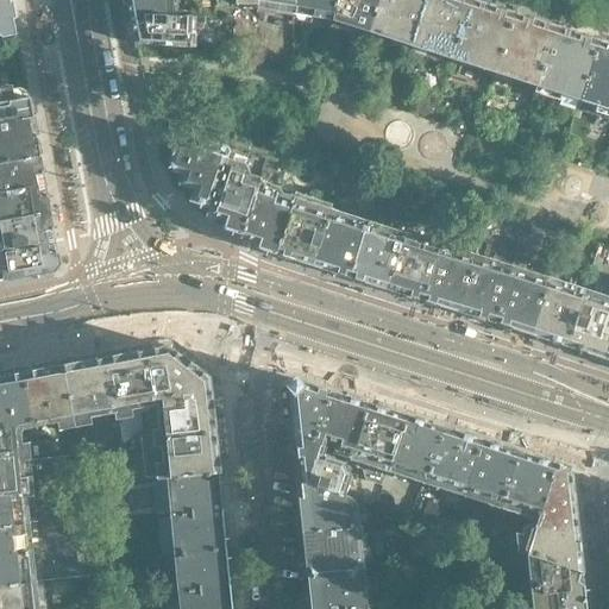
[(16,35),(8,0),(0,0),(0,37),(0,38),(16,35)]
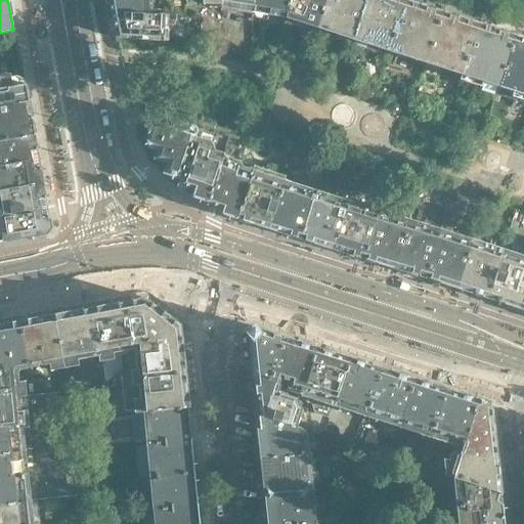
[(147,13),(146,0),(107,0),(111,13),(146,14),(147,13)]
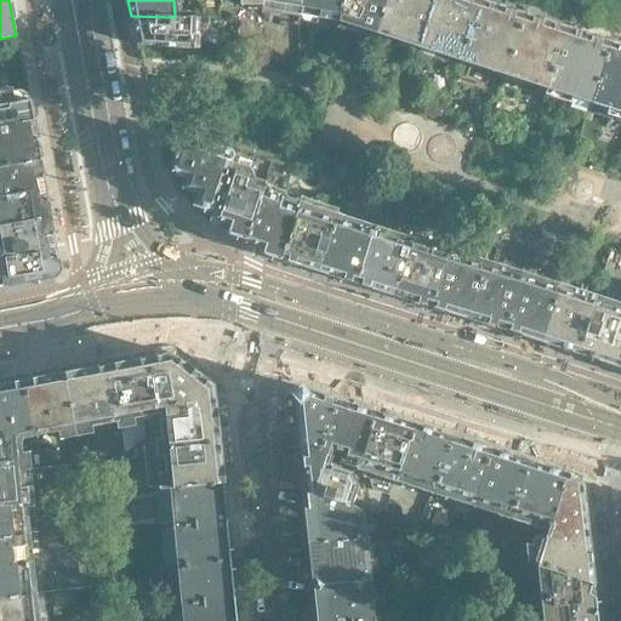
[(300,15),(301,0),(260,0),(261,5),(261,7),(300,15)]
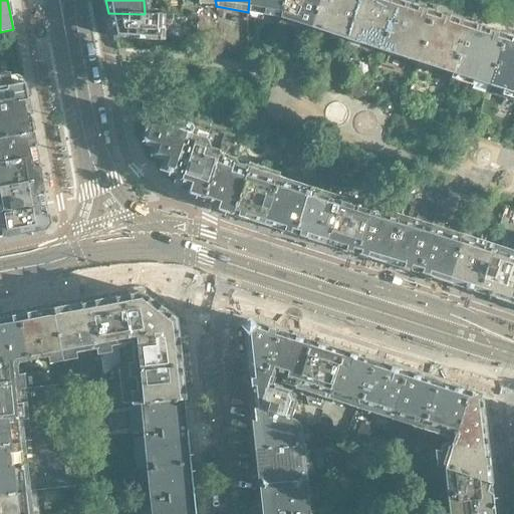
[(281,18),(282,0),(249,0),(248,12),(281,18)]
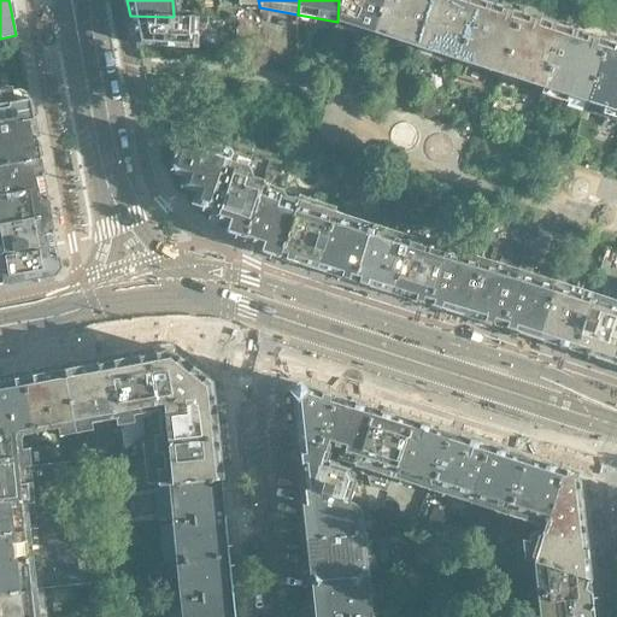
[(371,33),(382,0),(339,0),(338,22),(371,33)]
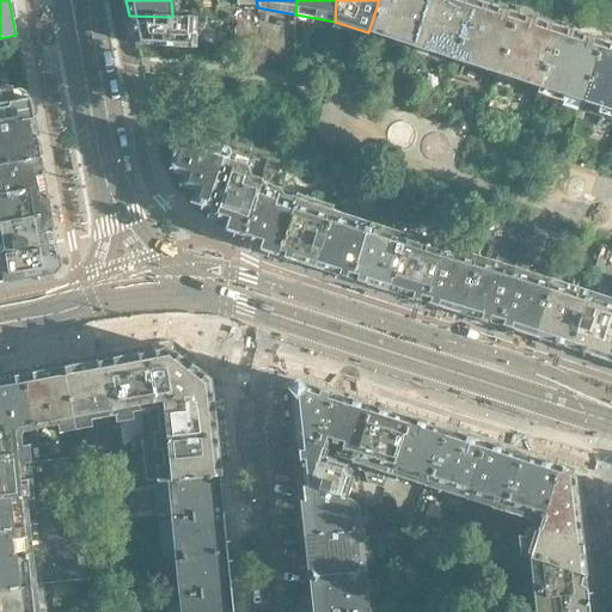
[(411,47),(426,0),(379,0),(368,32),(411,47)]
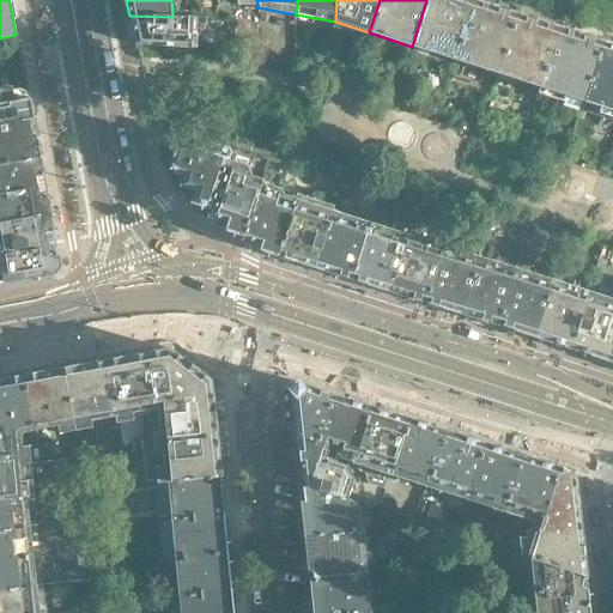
[(454,60),(473,1),(469,0),(426,0),(412,47),(454,60)]
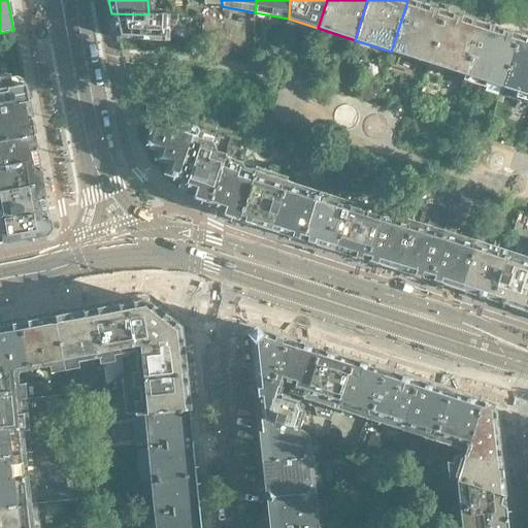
[(427,64),(443,12),(407,1),(391,52),(427,64)]
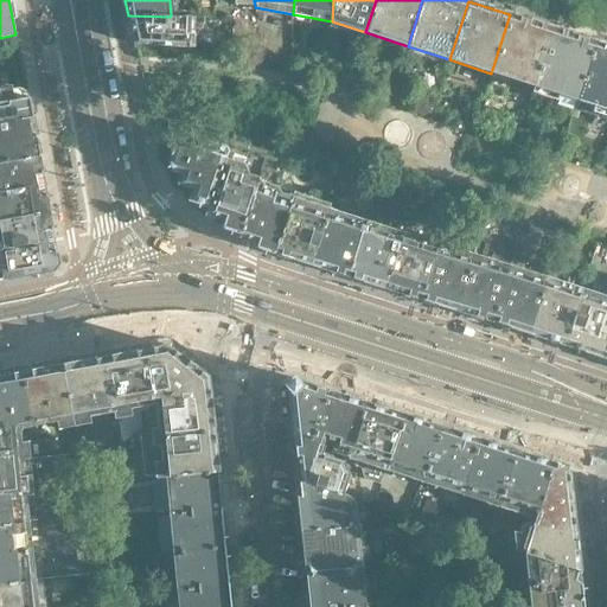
[(534,87),(553,29),(510,14),(491,74),(534,87)]
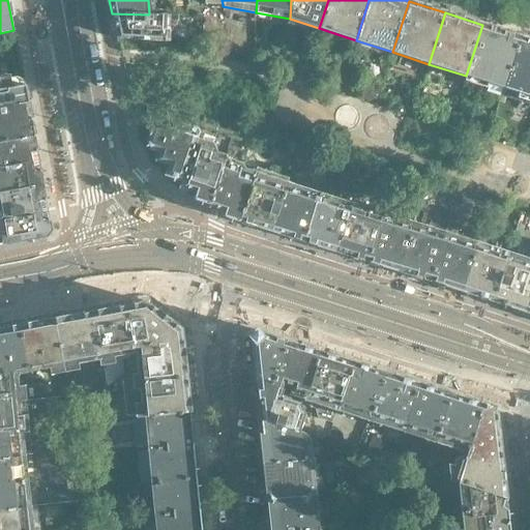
[(165,29),(166,15),(149,13),(148,15),(112,13),(117,38),(169,41),(169,29),(165,29)]
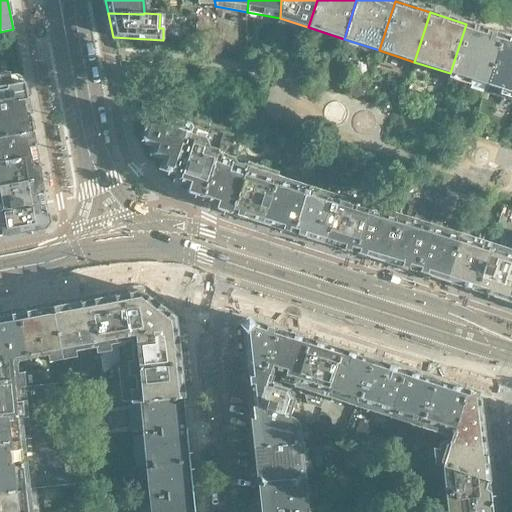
[(485,84),(501,35),(466,24),(450,73),(485,84)]
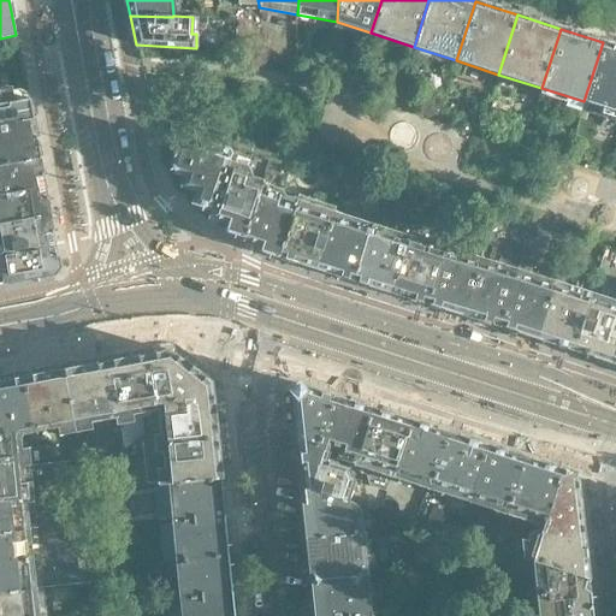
[(615,112),(615,46),(603,42),(584,101),(615,112)]
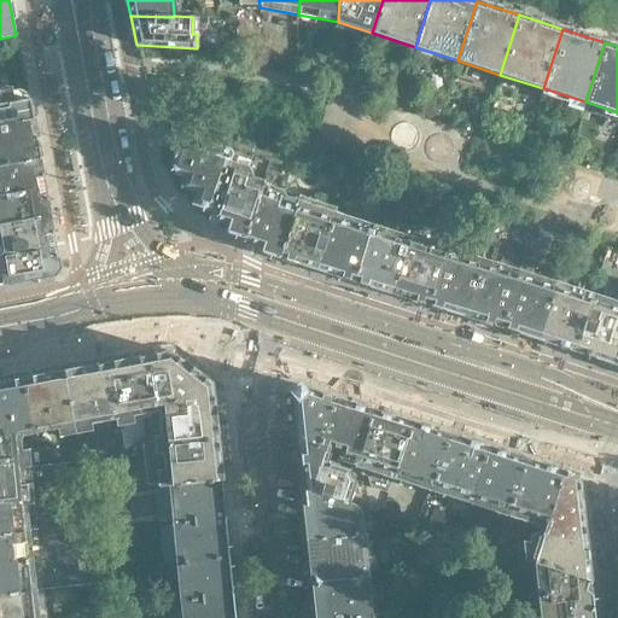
[(31,120),(28,99),(27,99),(24,98),(23,95),(21,94),(18,93),(15,92),(11,91),(10,91),(0,92),(0,124),(30,120),(31,120)]
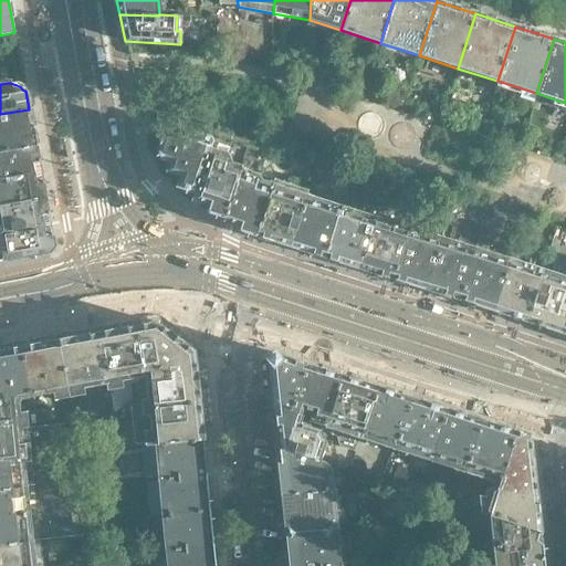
[(313,115),(318,97),(305,93),(300,111),(313,115)]
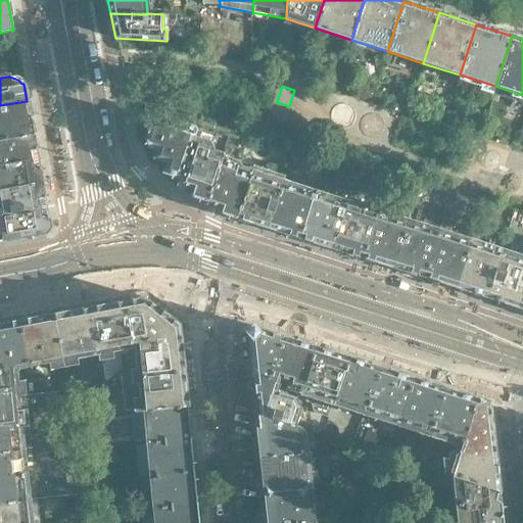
[(32,128),(27,103),(26,101),(0,105),(0,139),(32,134),(31,128),(32,128)]
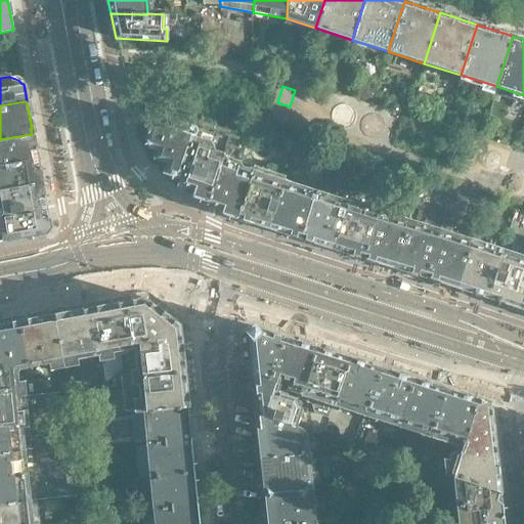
[(166,126),(170,114),(145,106),(141,118),(166,126)]
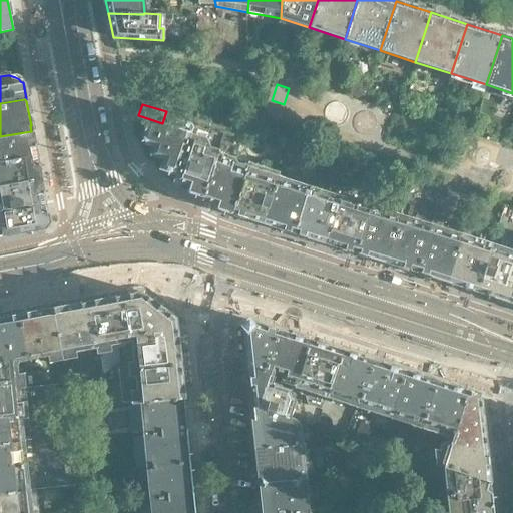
[(176,173),(194,118),(178,113),(173,126),(162,123),(138,115),(136,123),(145,126),(141,136),(145,144),(153,146),(150,155),(163,159),(159,168),(162,169),(162,171),(173,181),(175,173),(176,173)]
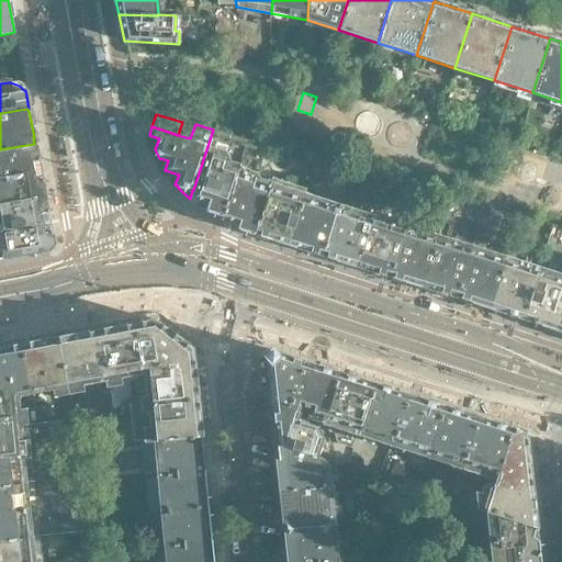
[(254,182),(261,159),(253,143),(213,131),(213,130),(193,190),(192,190),(190,199),(206,204),(204,211),(222,216),(220,220),(237,225),(236,228),(254,234),(269,188),(254,182)]
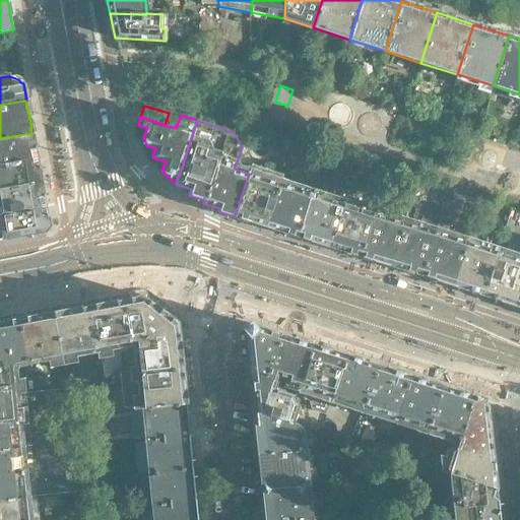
[(0,164),(37,157),(31,133),(0,138),(0,164)]
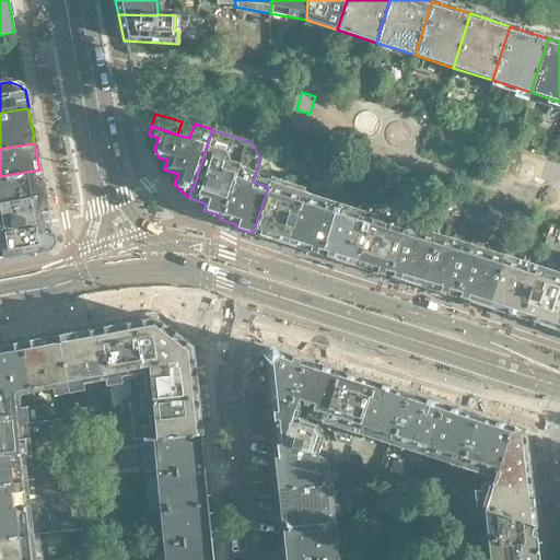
[(0,202),(44,196),(39,170),(0,176),(0,202)]
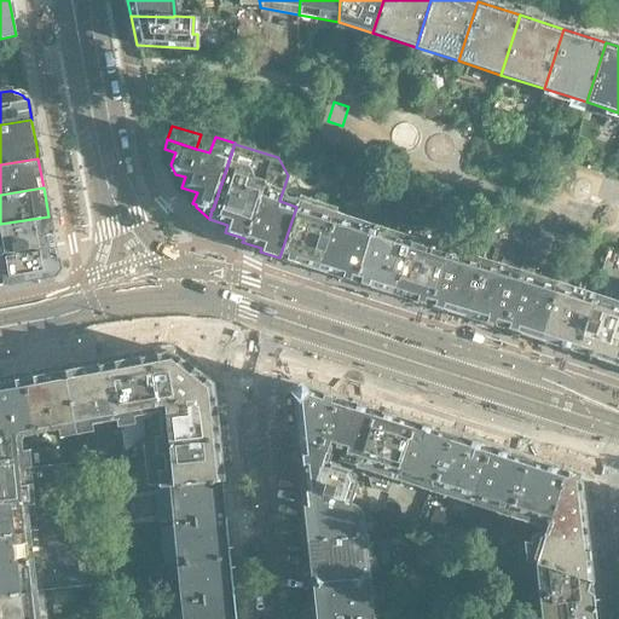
[(317,270),(334,218),(296,207),(279,258),(317,270)]
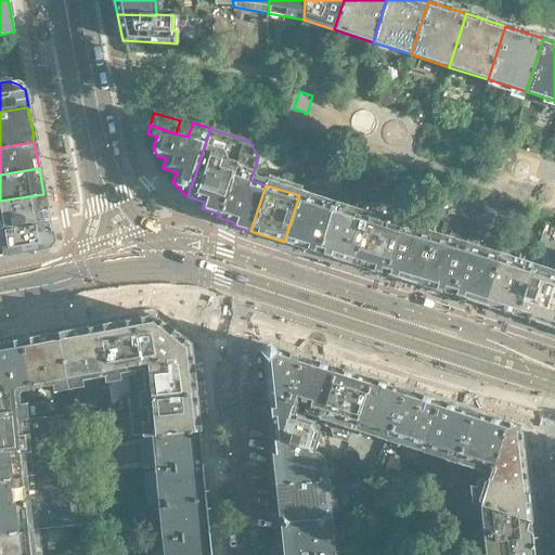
[(0,228),(48,220),(43,194),(0,201),(0,228)]
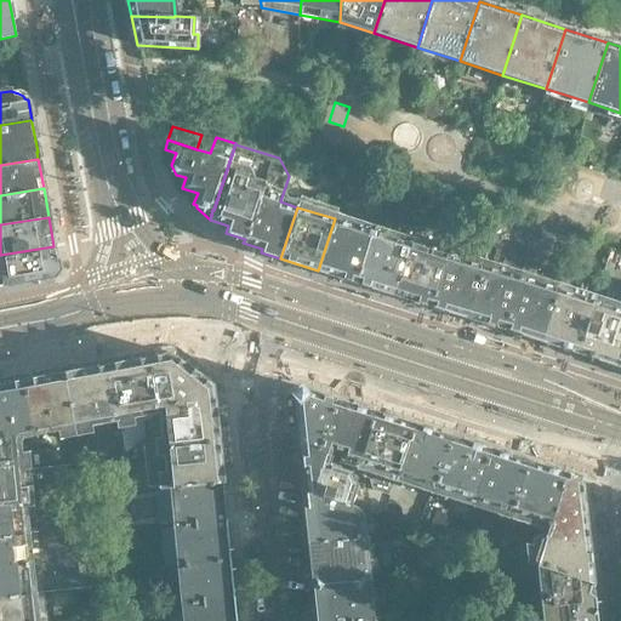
[(354,283),(371,231),(335,218),(318,271),(354,283)]
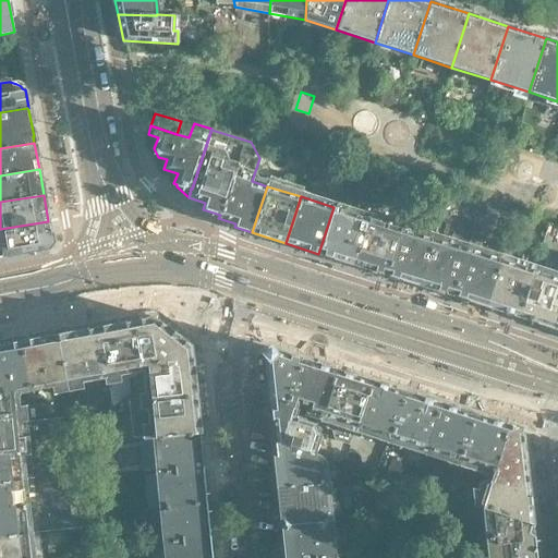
[(352,265),(367,218),(334,207),(318,254),(352,265)]
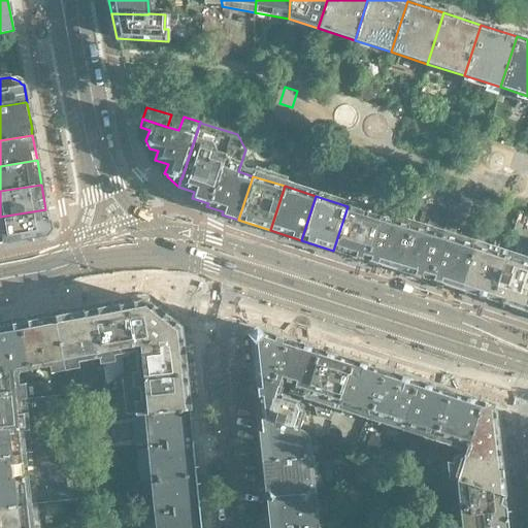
[(364,261),(378,217),(348,206),(333,251),(364,261)]
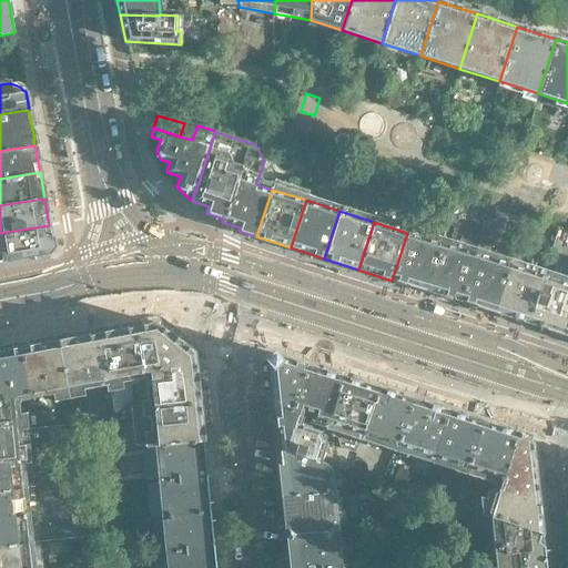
[(53,246),(50,231),(49,225),(0,233),(0,262),(49,253),(53,246)]
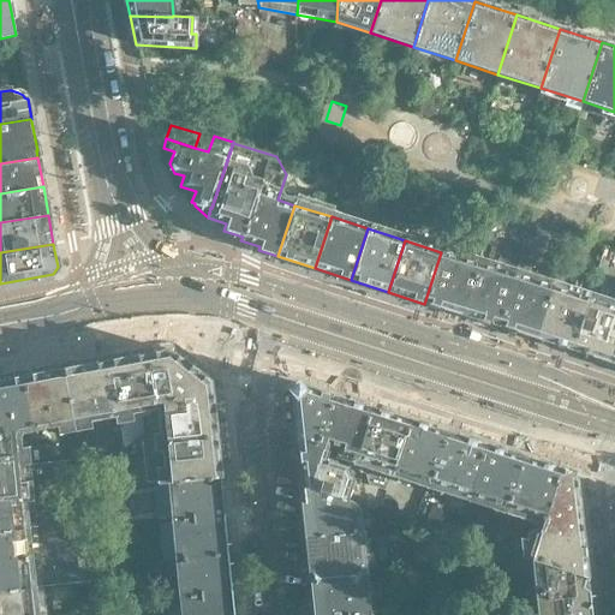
[(461,316),(478,264),(441,252),(424,304),(461,316)]
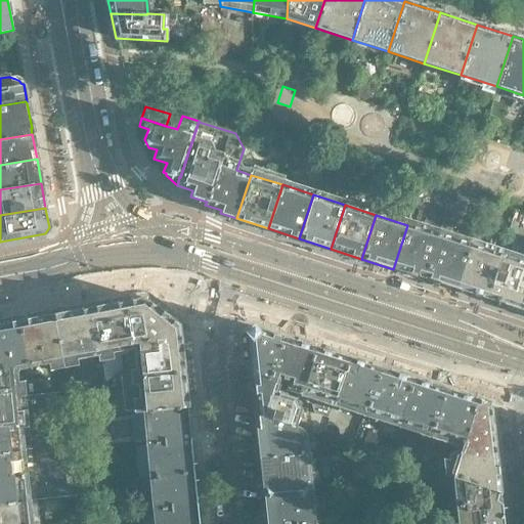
[(424,278),(438,235),(407,225),(393,269),(424,278)]
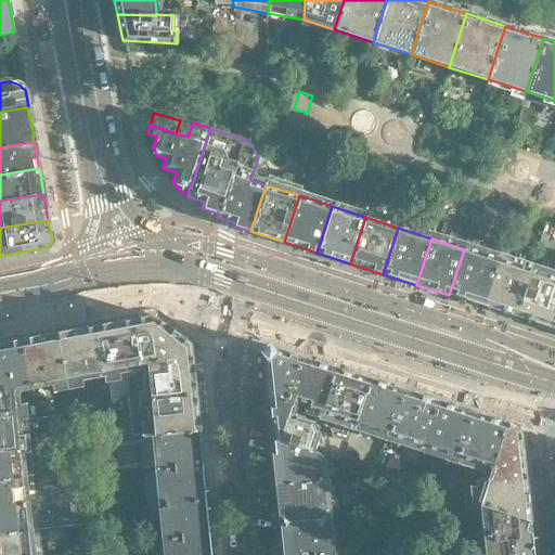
[(482,306),(497,260),(464,249),(449,295),(482,306)]
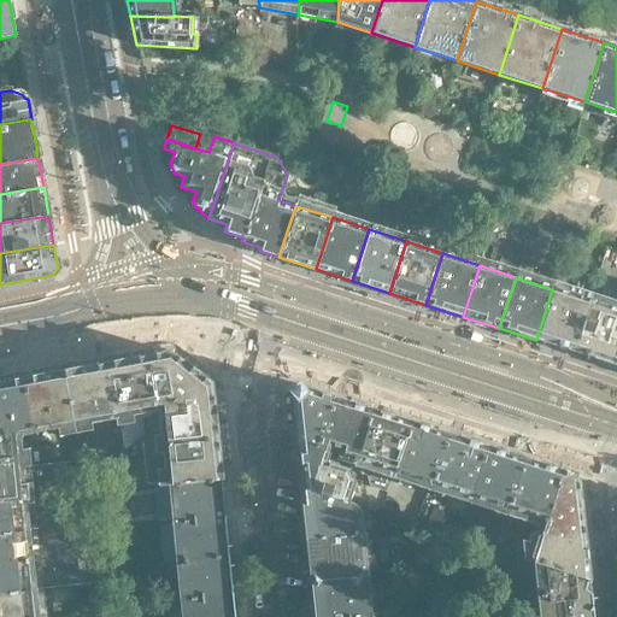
[(573,352),(589,301),(552,289),(536,340),(573,352)]
